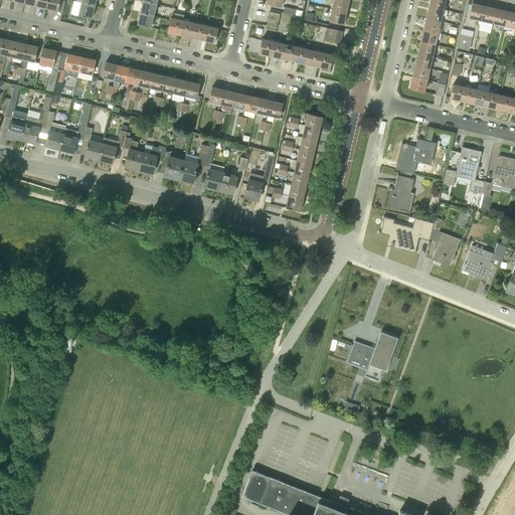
[(46,9),(48,0),(36,0),(36,6),(46,9)]
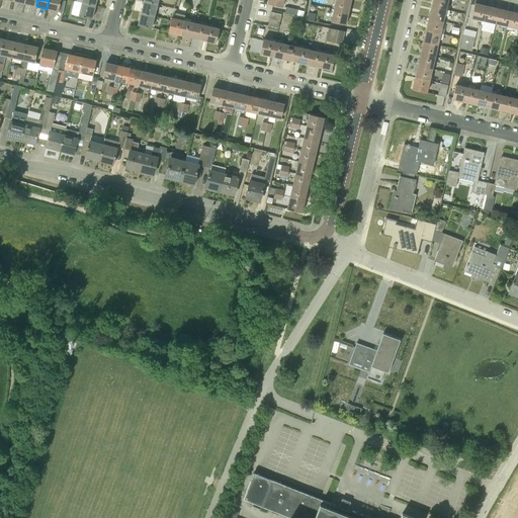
[(64,10),(66,1),(62,0),(61,0),(49,0),(47,9),(59,11),(59,9),(64,10)]
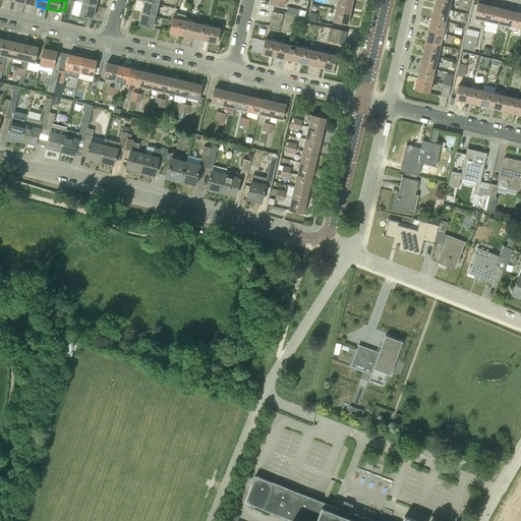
[(337,0),(336,9),(350,12),(353,1),(350,0),(337,0)]
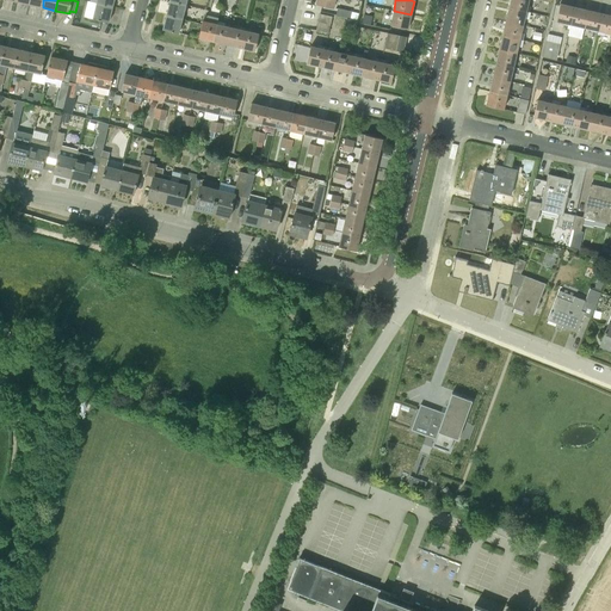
[(510,0),(508,7),(526,11),(529,0),(510,0)]
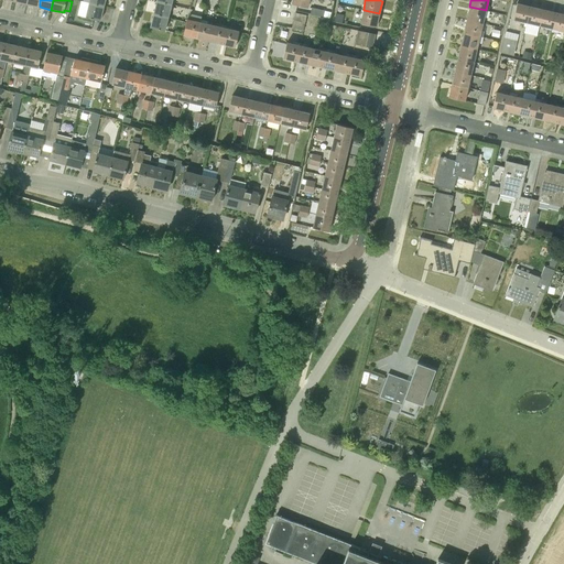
[(154,13),(169,18),(172,4),(158,1),(154,13)]
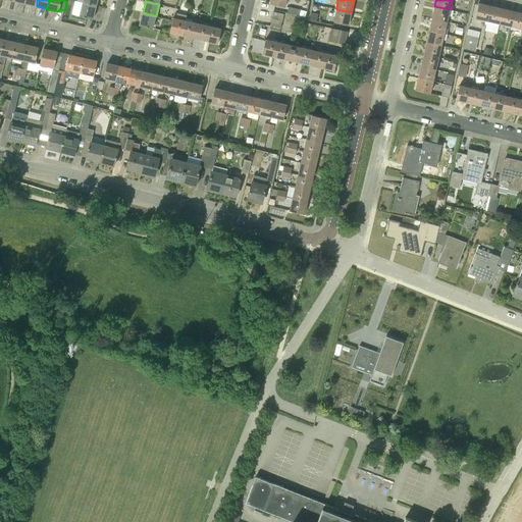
[(96,6),(83,3),(80,16),(93,19),(96,6)]
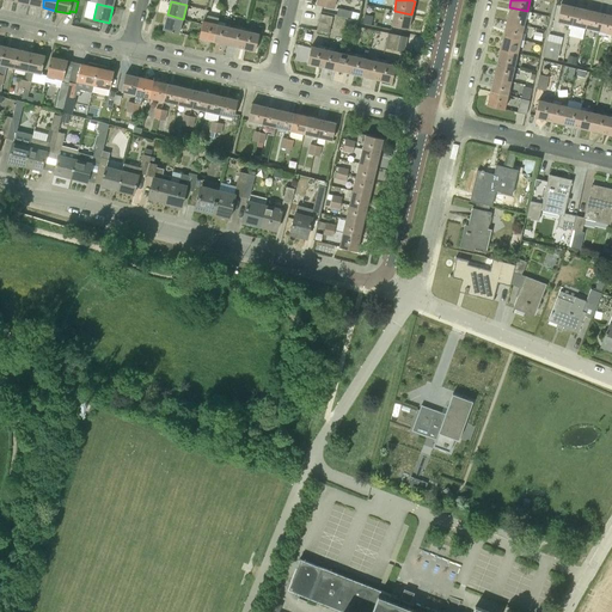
[(557,22),(571,25),(575,7),(561,4),(557,22)]
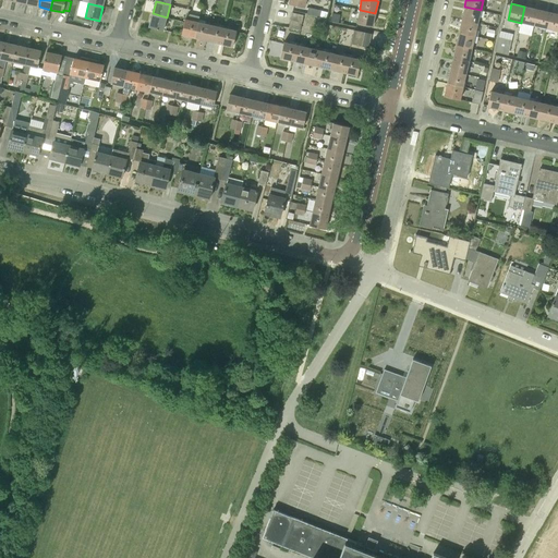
[(462,20),(477,23),(481,10),(464,7),(462,20)]
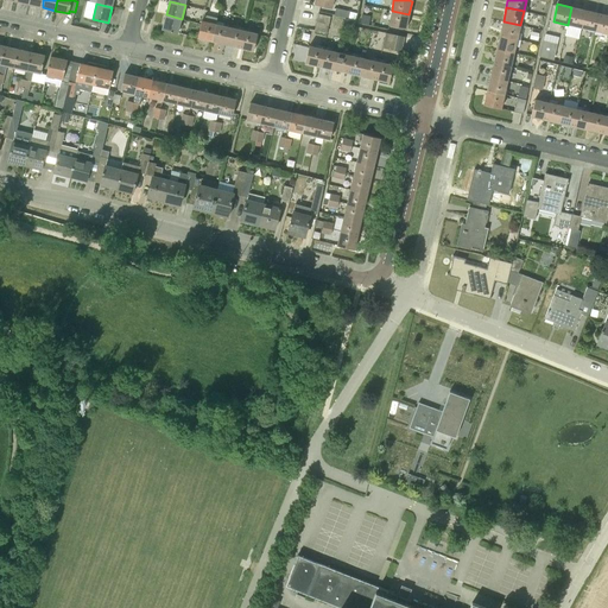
[(568,25),(582,27),(586,10),(571,7),(568,25)]
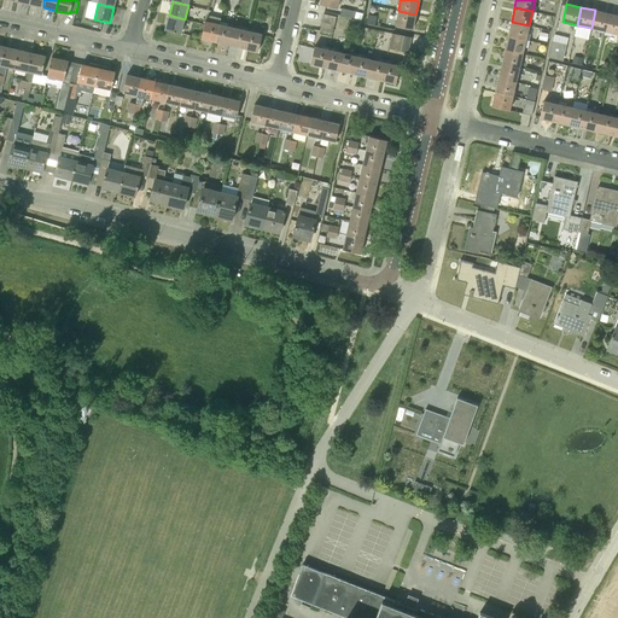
[(351,18),(355,19),(356,11),(342,9),(340,16),(351,18)]
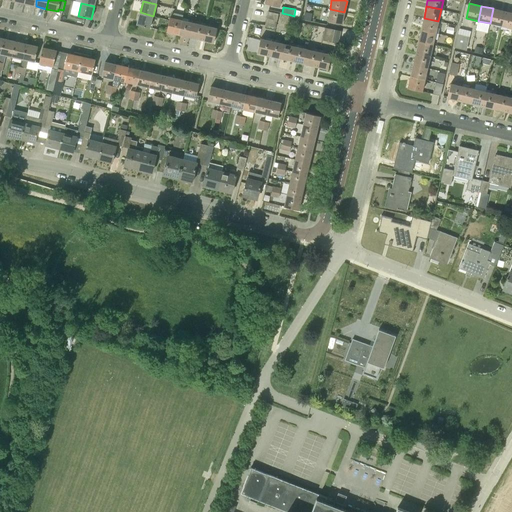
[(490,23),(501,26),(505,11),(493,8),(490,23)]
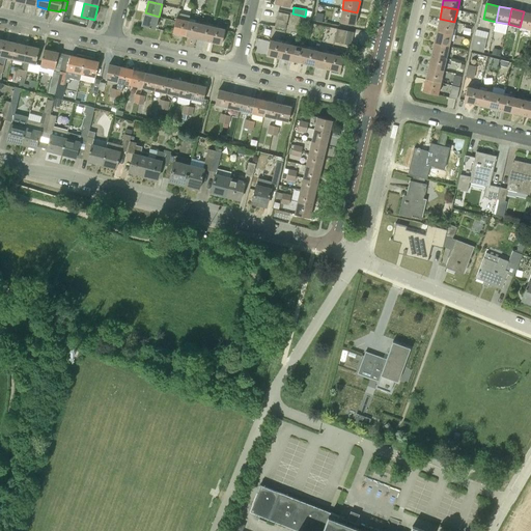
[(342,9),(339,22),(355,25),(357,12),(342,9)]
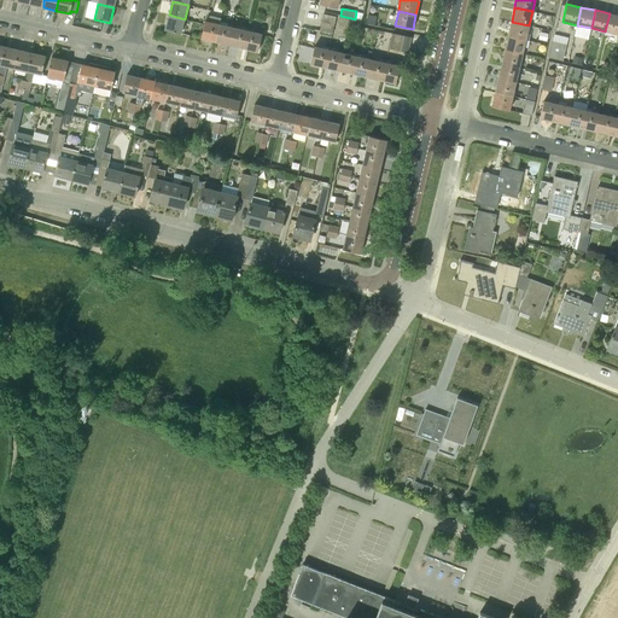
[(322,22),(334,25),(337,17),(324,13),(322,22)]
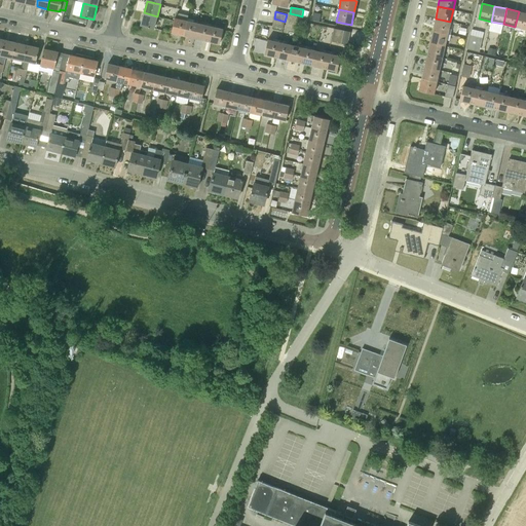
[(515,27),(525,29),(525,12),(519,11),(515,27)]
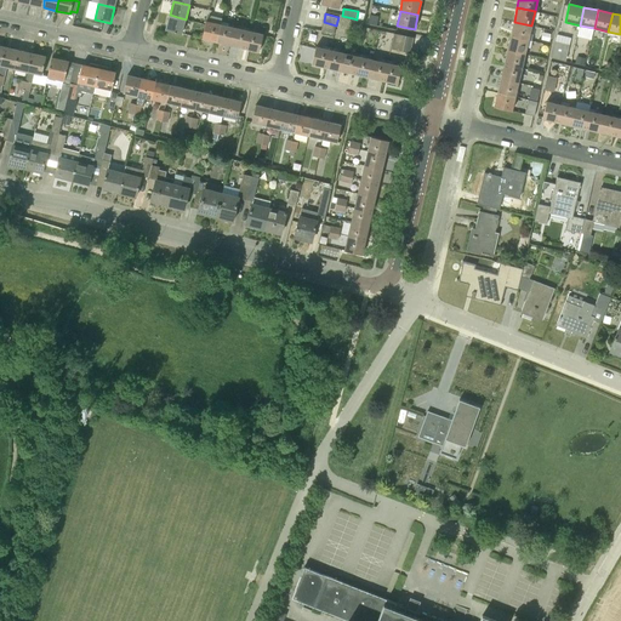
[(186,20),(170,15),(166,30),(182,34),(186,20)]
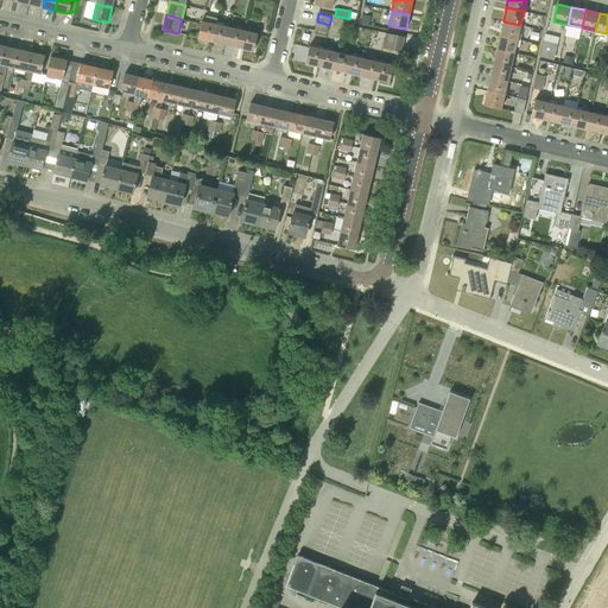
[(197,38),(213,42),(216,24),(202,20),(197,38)]
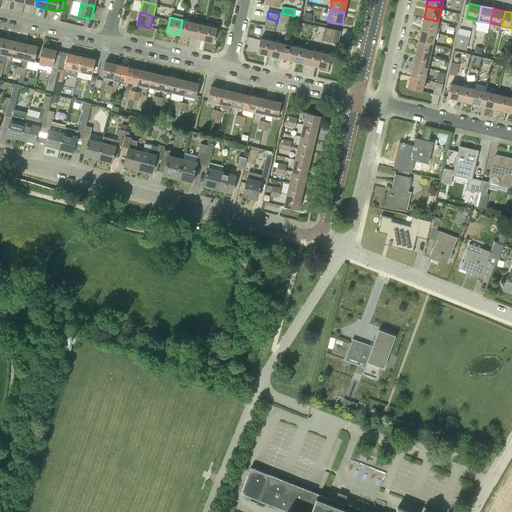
[(265,25),(276,28),(277,21),(267,18),(265,25)]
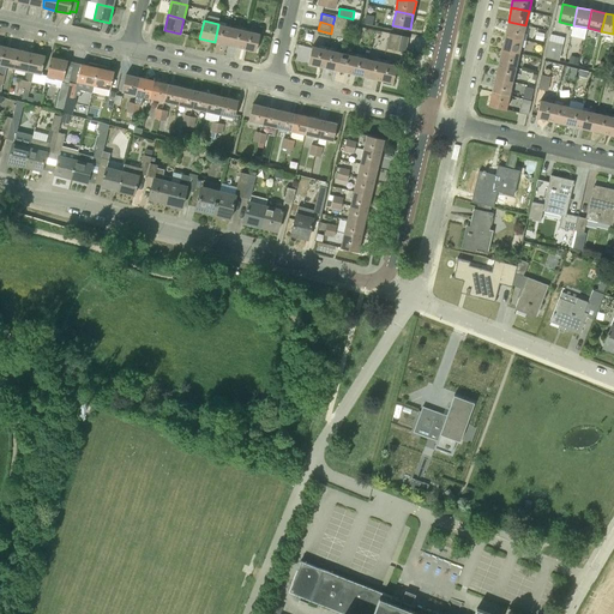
[(505,36),(522,40),(525,25),(509,22),(505,36)]
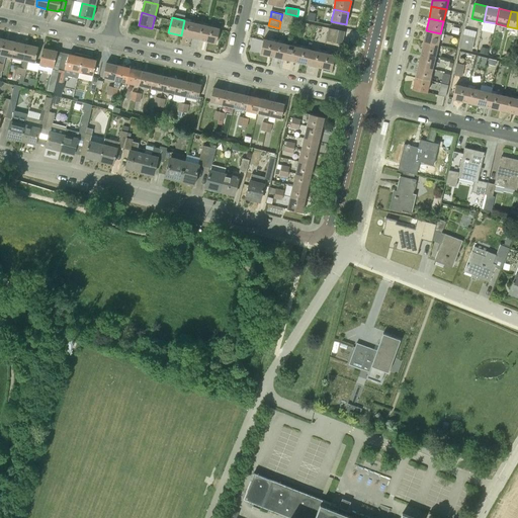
[(181,35),(192,37),(196,23),(184,20),(181,35)]
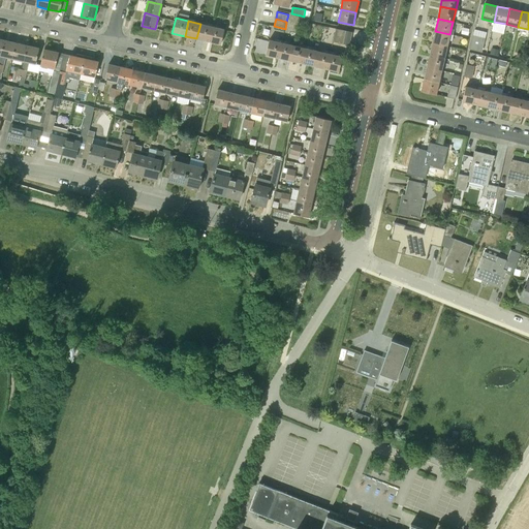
[(196,38),(209,41),(212,26),(200,24),(196,38)]
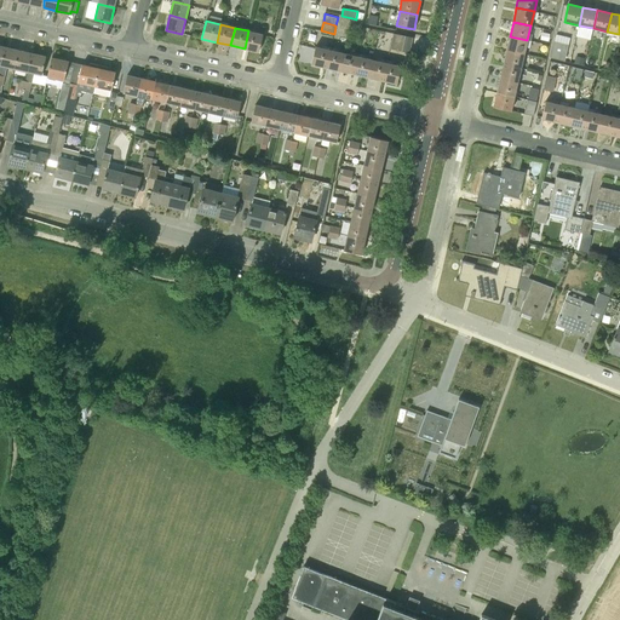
[(248,30),(245,49),(259,52),(263,34),(248,30)]
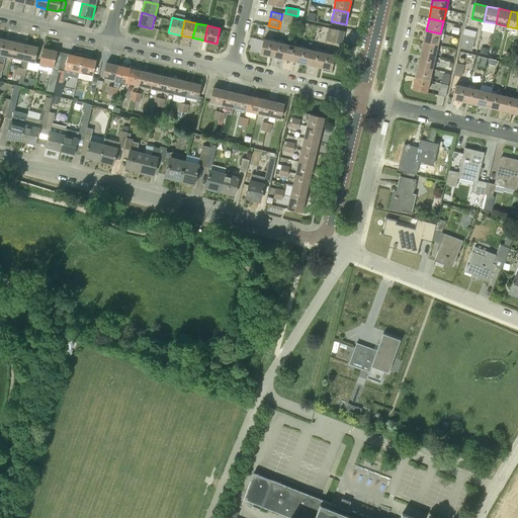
[(345,31),(329,28),(326,40),(342,44),(345,31)]
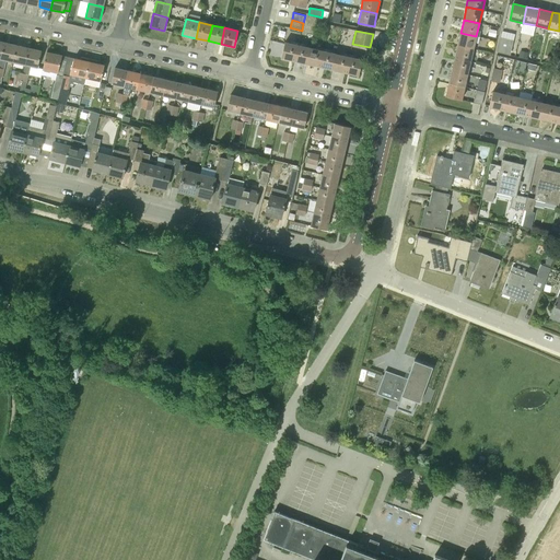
[(457,45),(474,49),(476,36),(461,33),(457,45)]
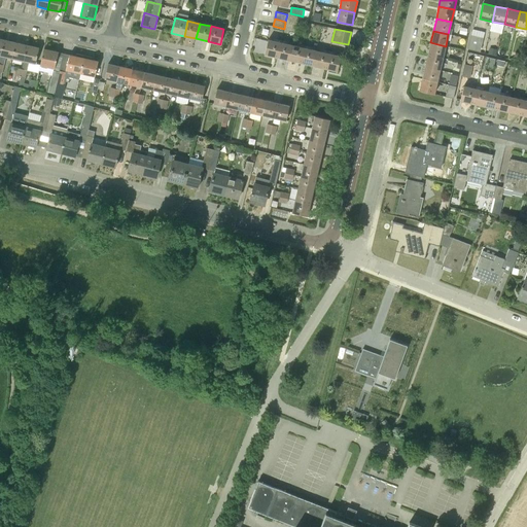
[(469,49),(476,50),(478,40),(471,38),(469,49)]
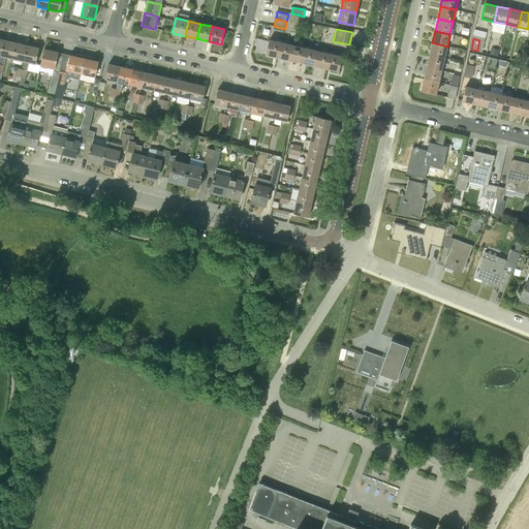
[(266,55),(278,58),(282,42),(270,39),(266,55)]
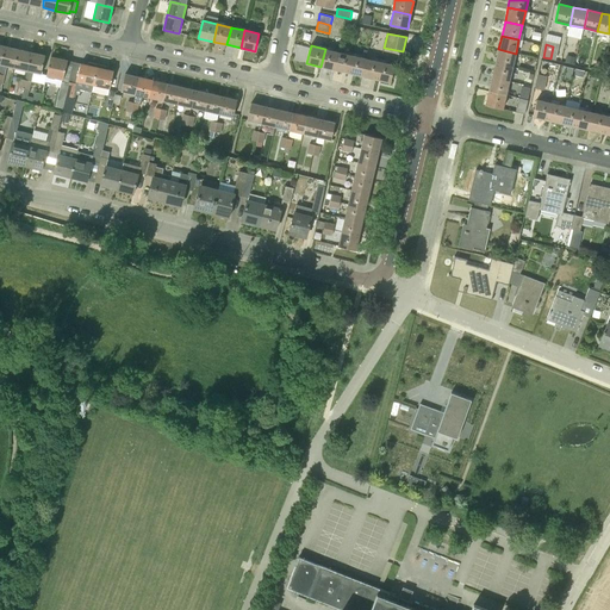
[(0,83),(2,85),(5,75),(7,67),(14,69),(18,49),(5,47),(1,66),(0,69),(0,83)]
